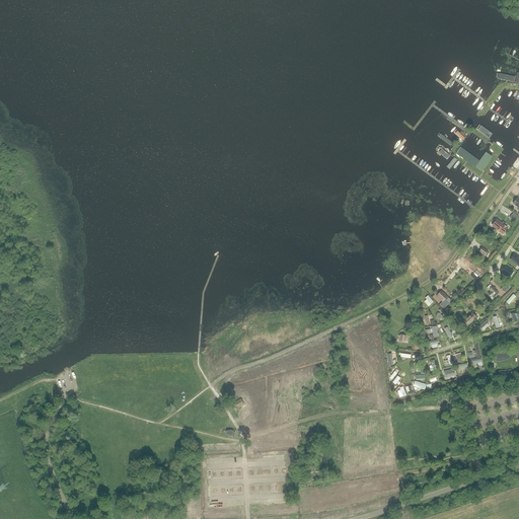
[(493,226),(503,234),(507,228),(504,226),(505,225),(502,223),(501,224),(498,221),(493,226)]
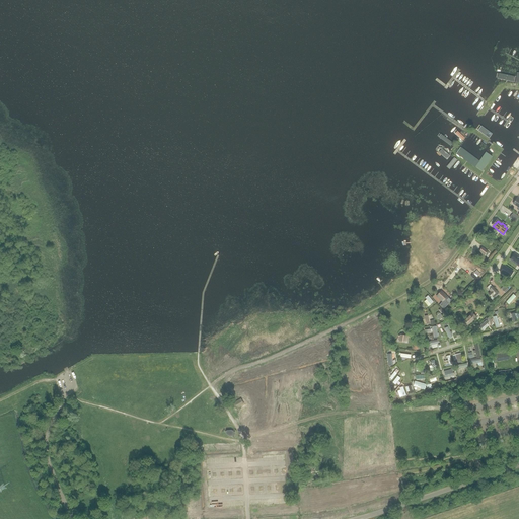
[(488,251),(483,247),(479,251),(485,255),(486,255),(487,256),(489,253),(488,252),(488,251)]
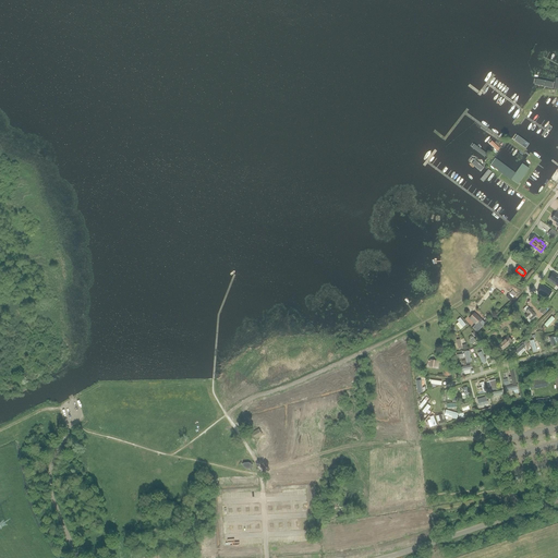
[(543,287),(538,293),(546,298),(550,292),(543,287)]
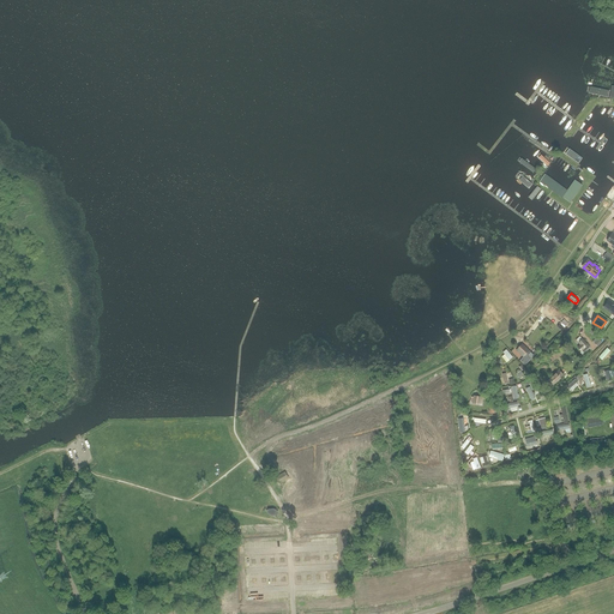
[(590,348),(589,347),(582,339),(578,343),(581,345),(577,348),(582,353),(583,351),(584,353),(590,348)]
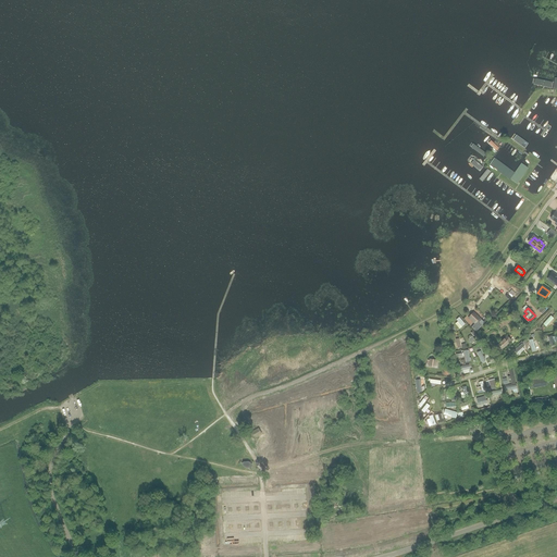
[(474,324),(472,326),(477,331),(484,322),(473,312),(468,318),(474,324)]
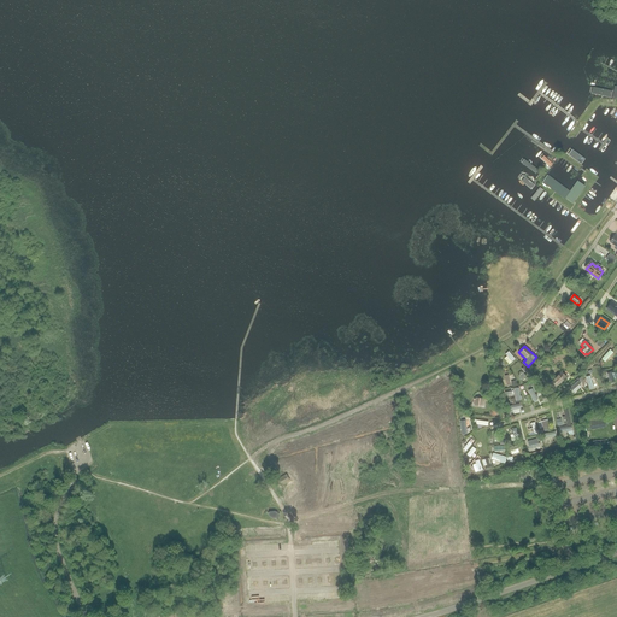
[(512,362),(516,359),(509,351),(506,354),(512,362)]
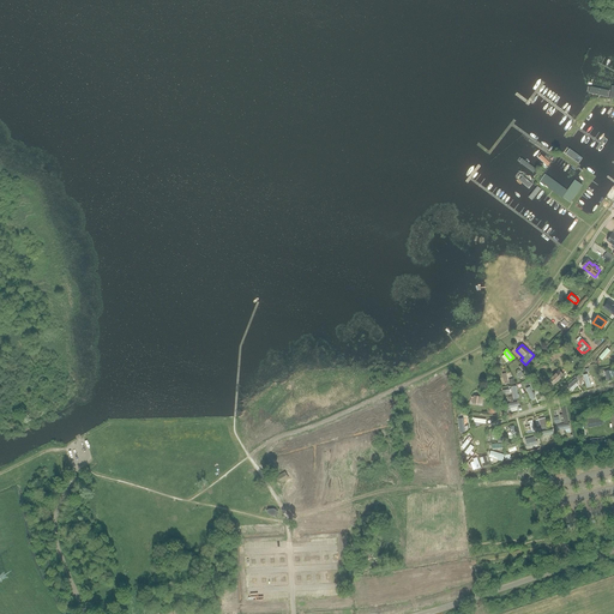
[(559,371),(548,381),(553,386),(564,377),(559,371)]
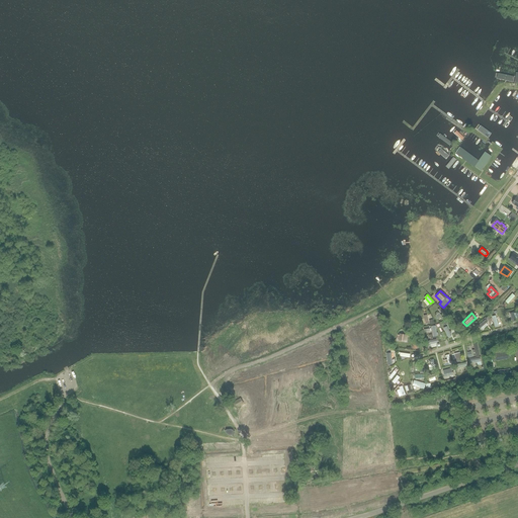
[(494,318),(497,327),(504,324),(501,316),(494,318)]
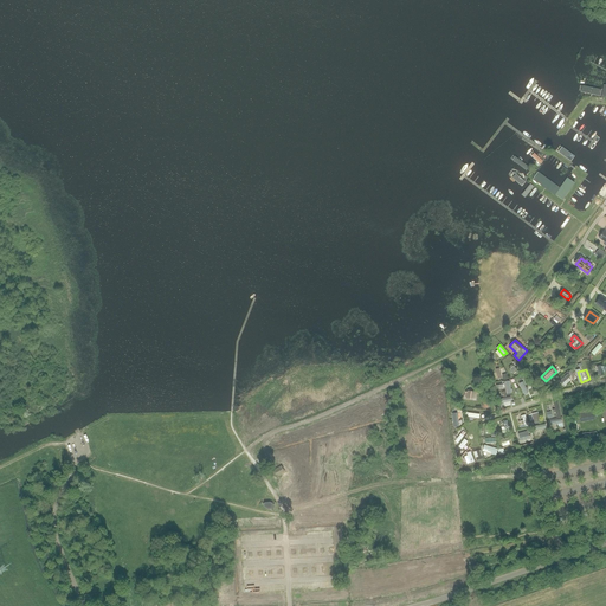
[(526,381),(521,382),(526,395),(530,393),(526,381)]
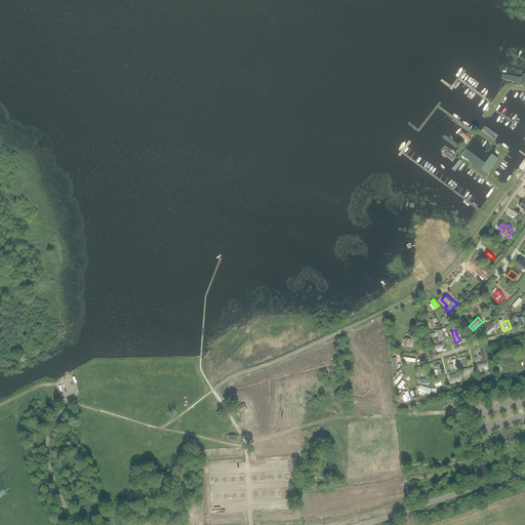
[(502,366),(516,363),(514,356),(501,359),(502,366)]
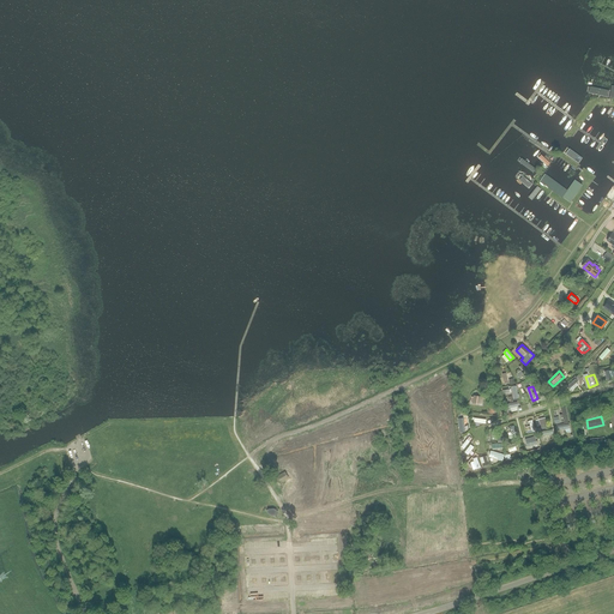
[(546,417),(536,421),(537,426),(541,425),(542,428),(548,427),(546,417)]
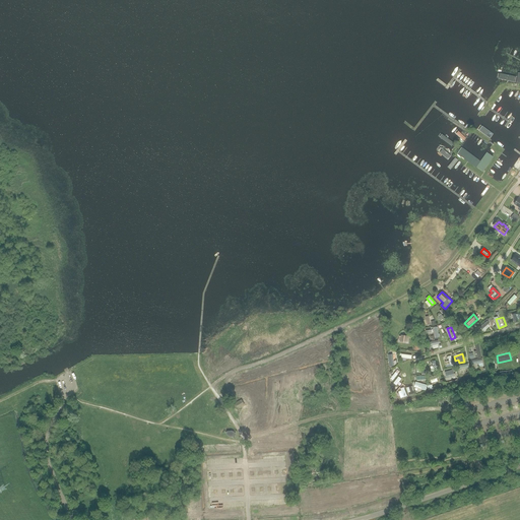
[(428,390),(429,385),(417,381),(416,386),(428,390)]
